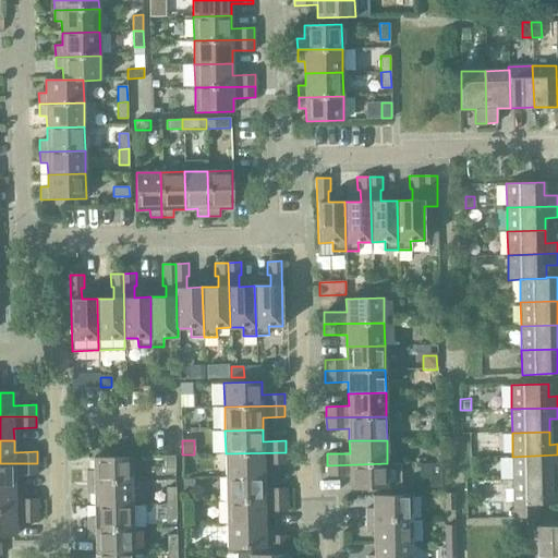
[(226,453),(226,477),(264,476),(264,464),(286,464),(286,452),(226,453)]
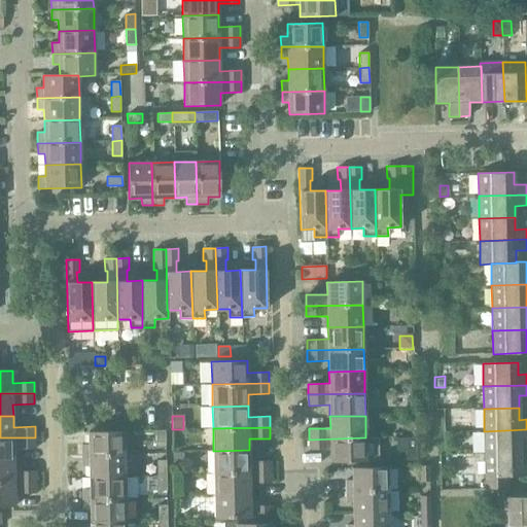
[(526,429),(484,431),(485,454),(520,453),(520,441),(526,440),(526,429)]
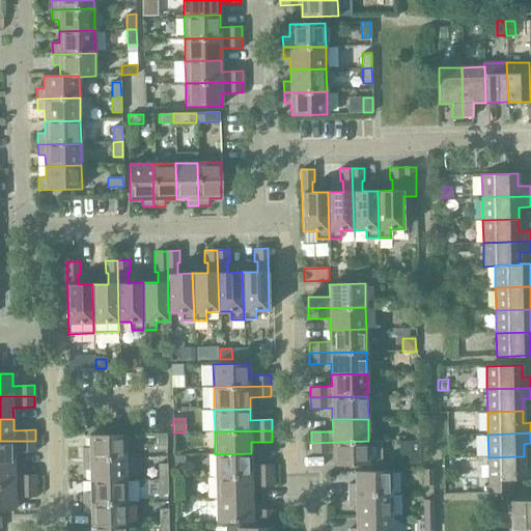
[(158,434),(158,449),(167,449),(166,434),(158,434)]
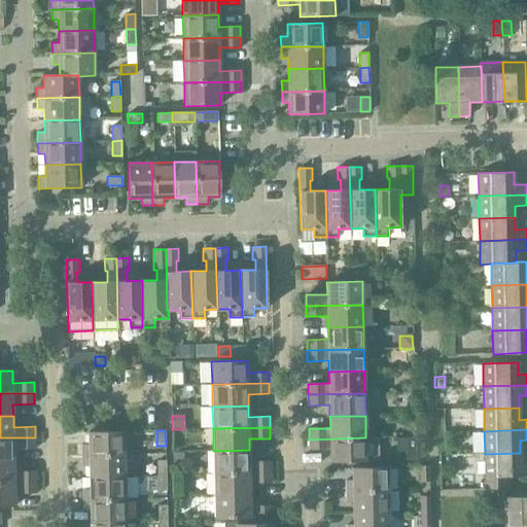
[(81,445),(82,455),(125,454),(124,431),(89,431),(89,444),(81,445)]
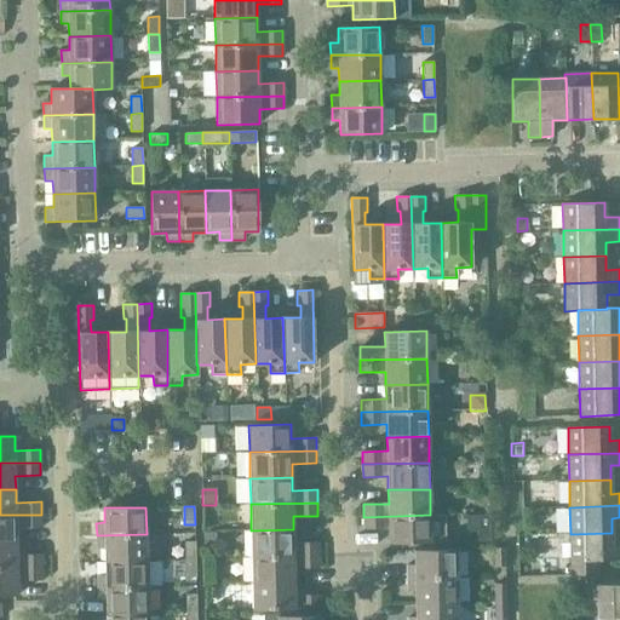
[(0,515),(0,541),(17,541),(16,528),(41,527),(41,515),(0,515)]
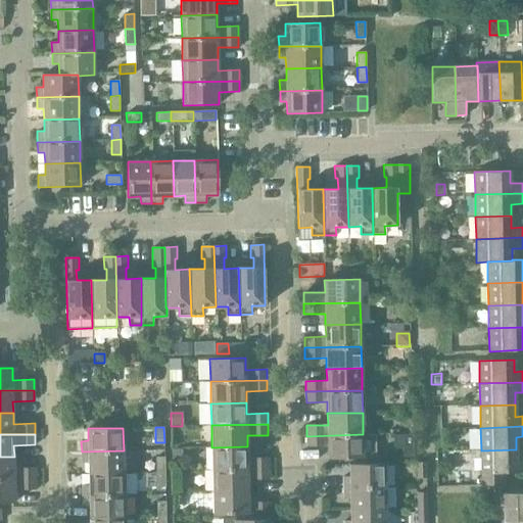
[(363,434),(306,436),(306,446),(328,446),(328,458),(364,457),(363,434)]
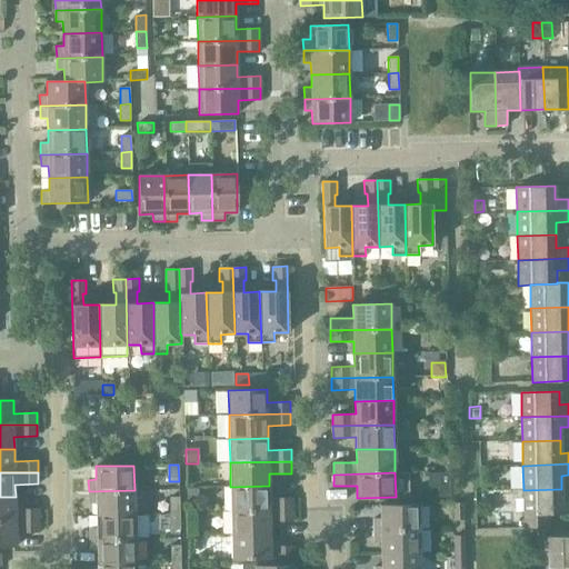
[(449,482),(432,482),(432,497),(449,497),(449,496),(449,482)]
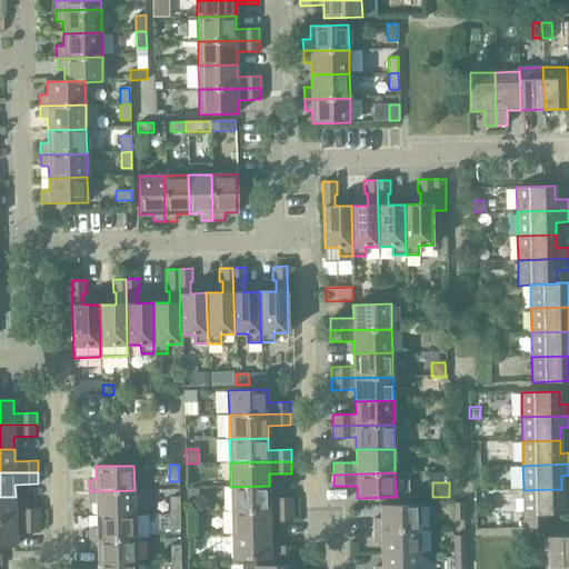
[(230,487),(231,510),(292,509),(292,497),(269,498),(269,486),(230,487)]
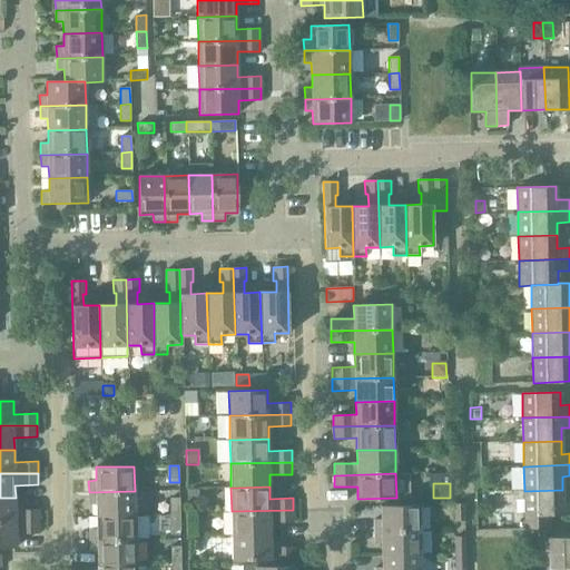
[(562,490),(524,491),(524,529),(538,529),(549,528),(549,514),(569,514),(568,502),(562,502),(562,490)]
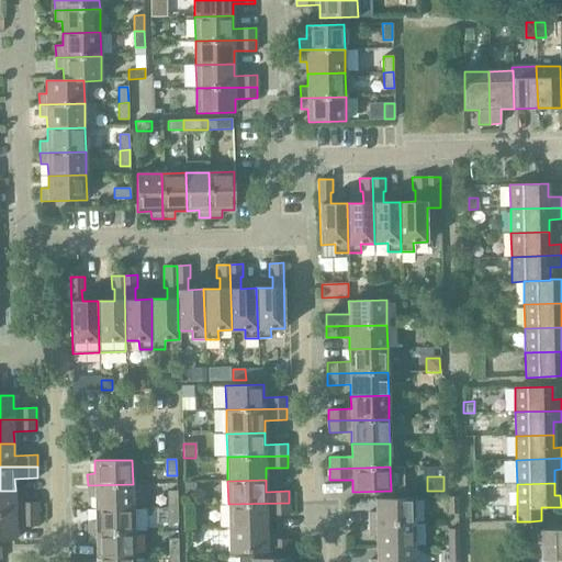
[(94,496),(96,509),(133,508),(133,484),(88,485),(88,497),(94,496)]
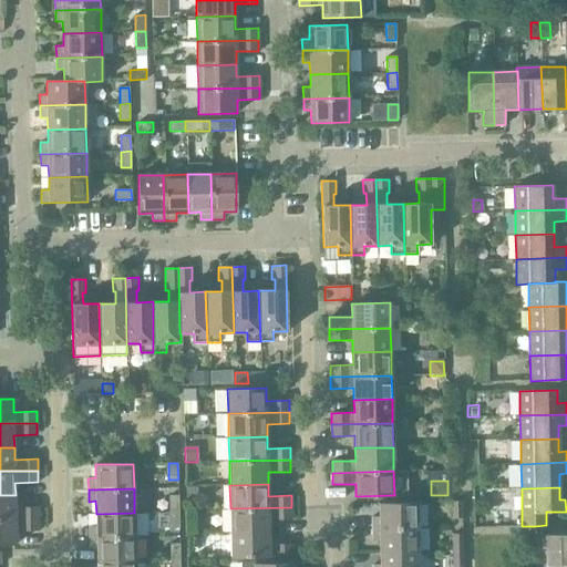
[(196,490),(186,490),(186,501),(197,501),(196,490)]
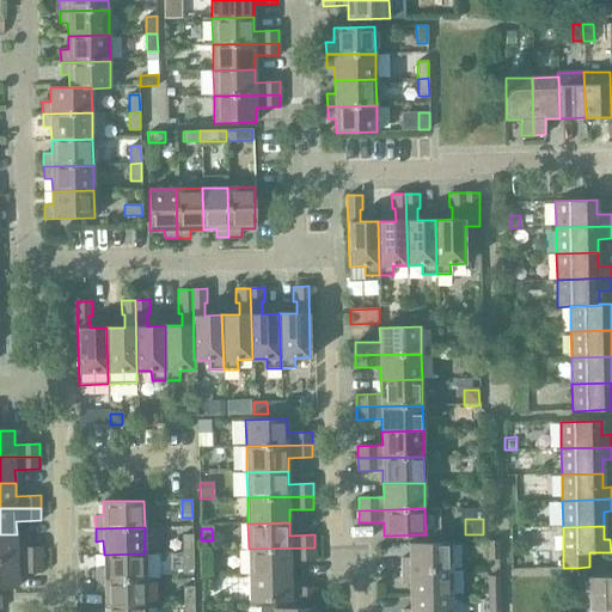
[(0,534),(0,560),(42,560),(41,548),(17,548),(17,534),(0,534)]
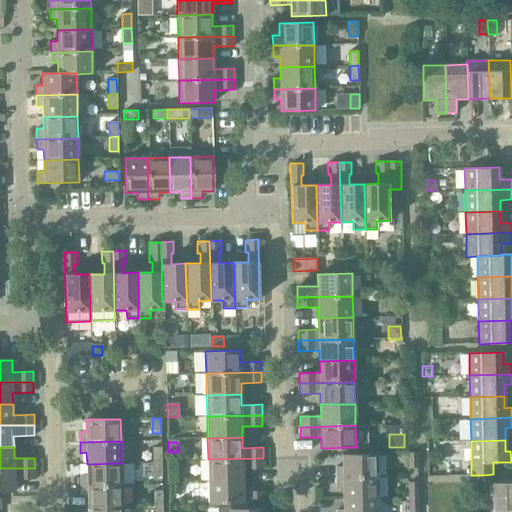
[(152,447),(152,462),(161,462),(161,447),(152,447)]
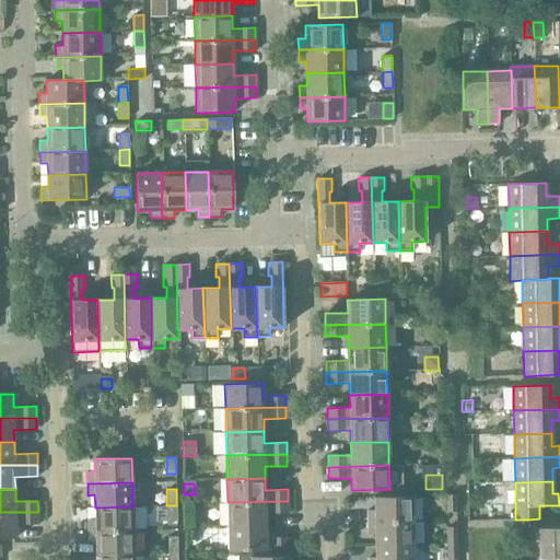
[(446,496),(446,512),(456,512),(456,494),(446,496)]
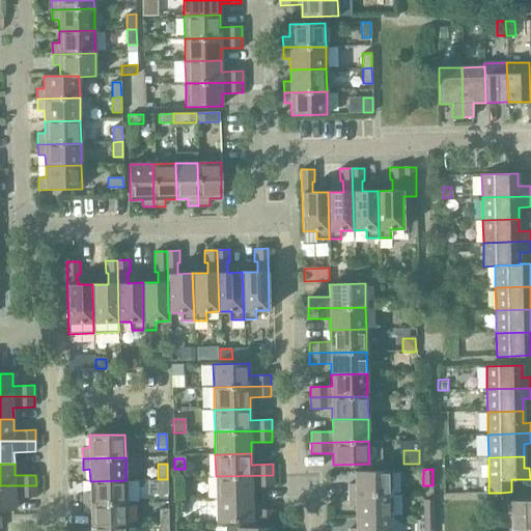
[(348,483),(348,495),(391,494),(391,470),(355,471),(355,483),(348,483)]
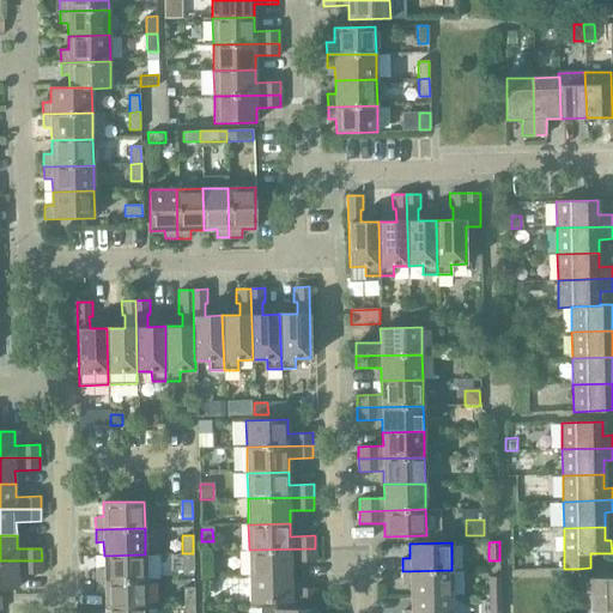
[(249,550),(249,576),(291,575),(291,562),(315,562),(315,548),(249,550)]
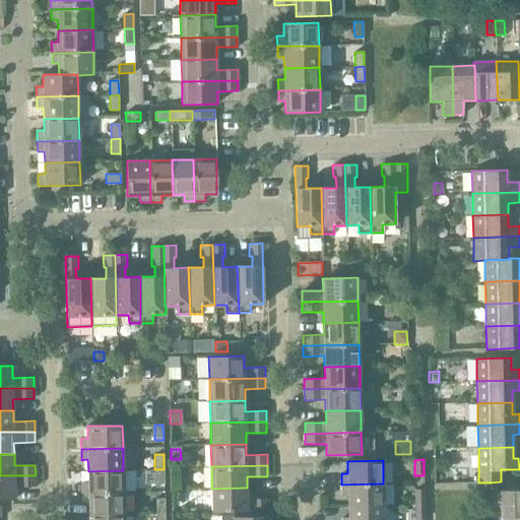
[(164,469),(154,469),(155,484),(165,483),(164,469)]
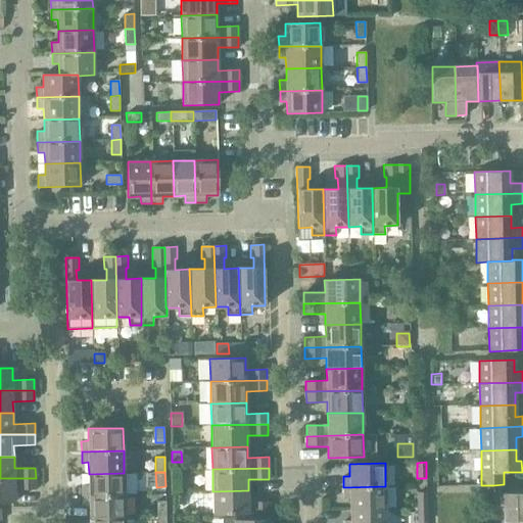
[(82,485),(83,495),(125,494),(124,473),(89,474),(89,485),(82,485)]
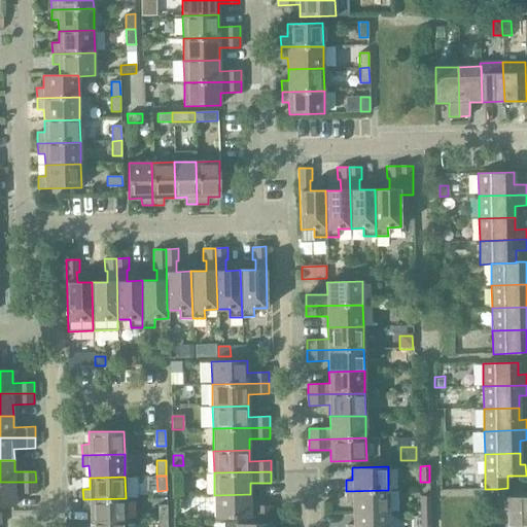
[(36,482),(0,482),(0,505),(15,505),(14,493),(36,493),(36,482)]
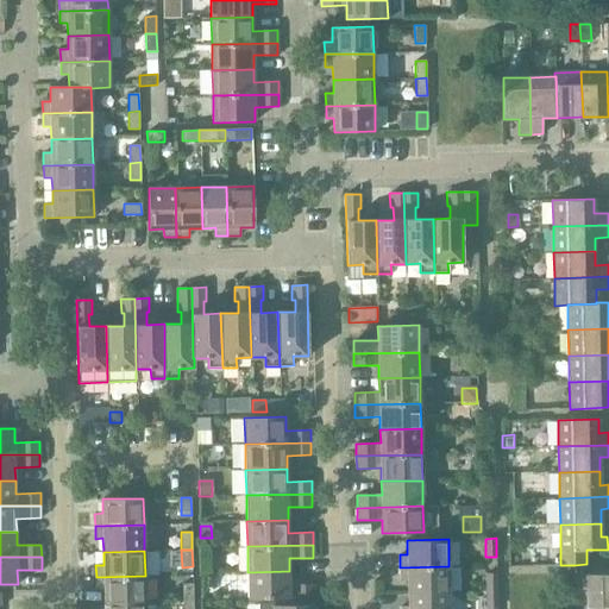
[(575,570),(575,575),(586,575),(586,570),(586,564),(575,565),(575,570)]
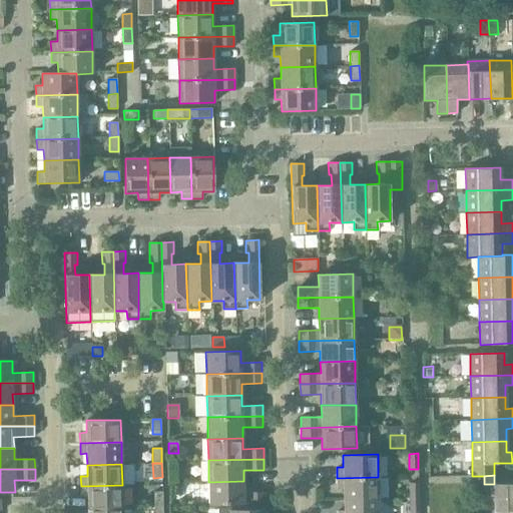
[(344,488),(344,499),(379,499),(378,477),(337,478),(337,488),(344,488)]
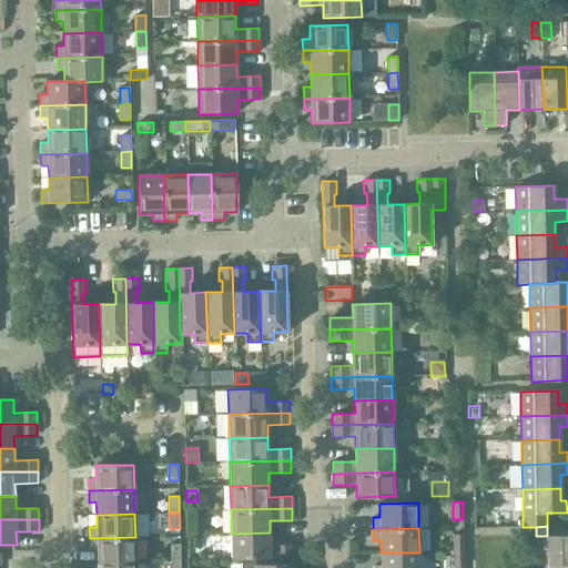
[(270,533),(231,534),(232,559),(293,557),(293,545),(270,545),(270,533)]
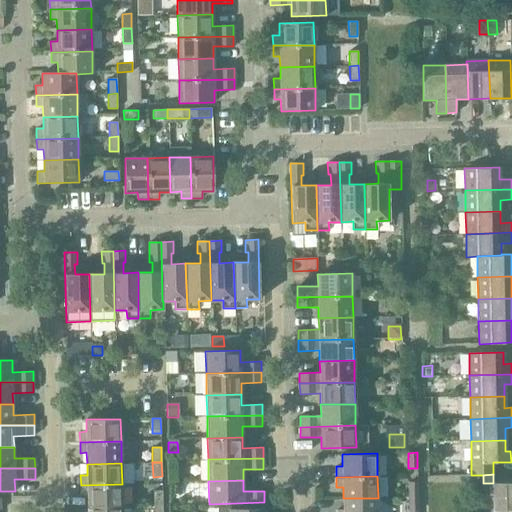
[(409,483),(409,497),(418,497),(418,482),(409,483)]
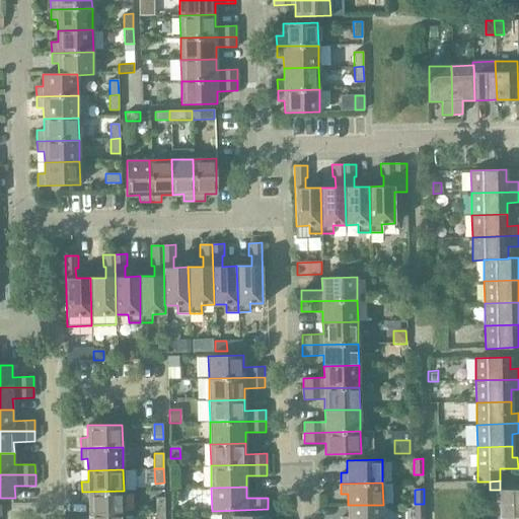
[(500,518),(518,518),(518,489),(500,490),(490,490),(490,502),(500,502),(500,518)]
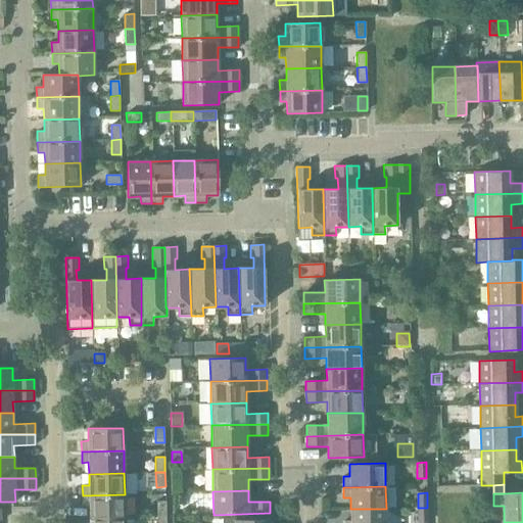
[(89,507),(90,518),(125,517),(125,494),(83,495),(83,507),(89,507)]
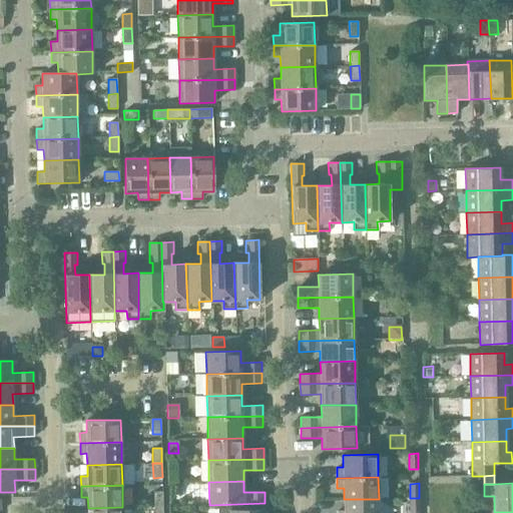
[(153,492),(153,506),(162,506),(162,491),(153,492)]
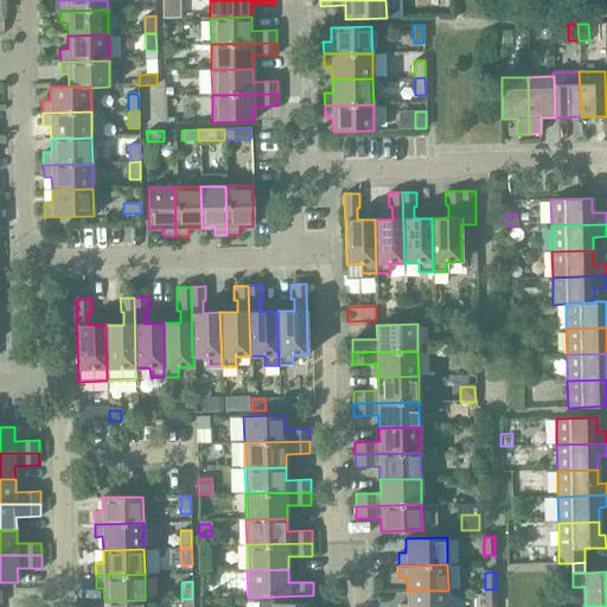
[(496,589),(485,589),(485,606),(496,606),(496,589)]
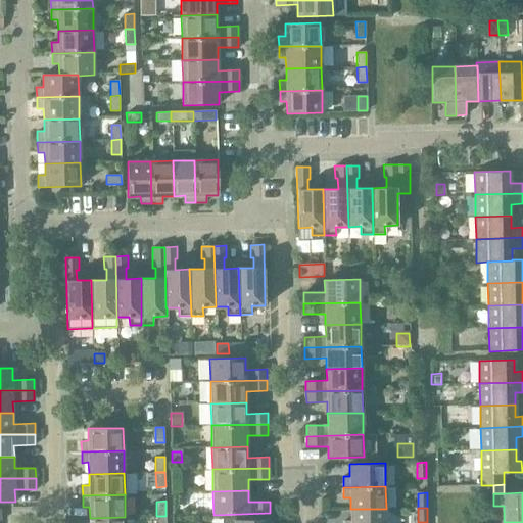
[(344,521),(343,522),(386,522),(386,509),(350,509),(350,520),(344,521)]
